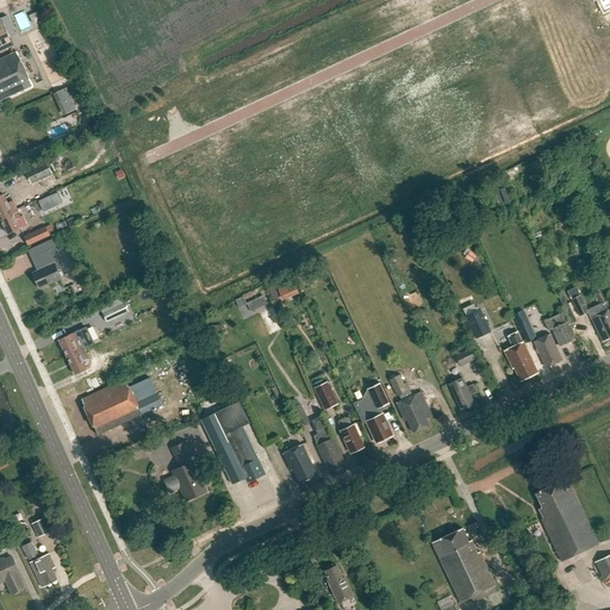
[(609,0),(598,0),(605,13),(609,11),(609,0)]
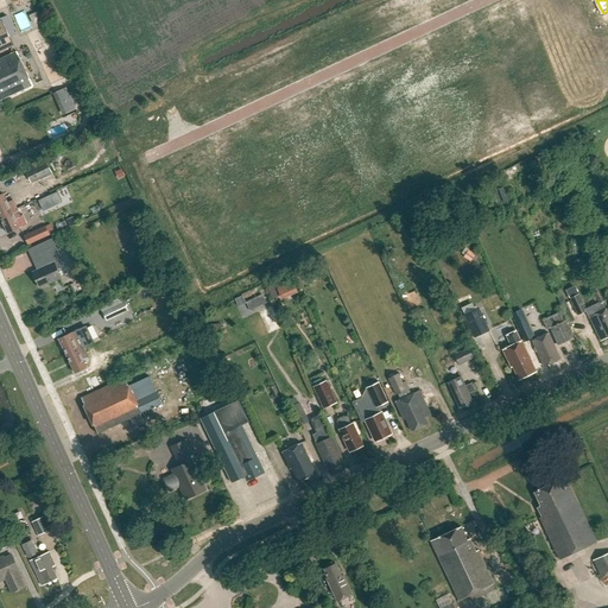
[(0,52),(13,46),(1,19),(0,19),(0,52)]
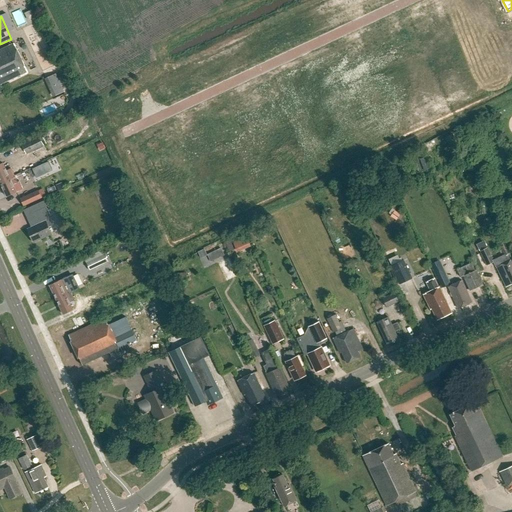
[(0,84),(27,72),(14,44),(0,50),(0,84)]
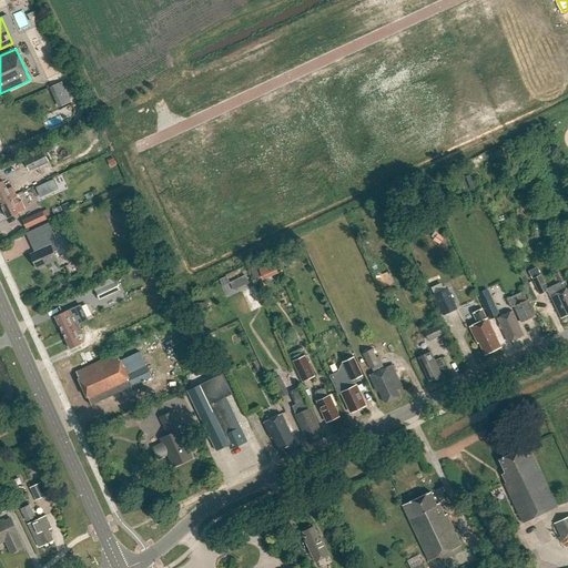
[(44,152),(24,161),(29,170),(48,161),(44,152)]
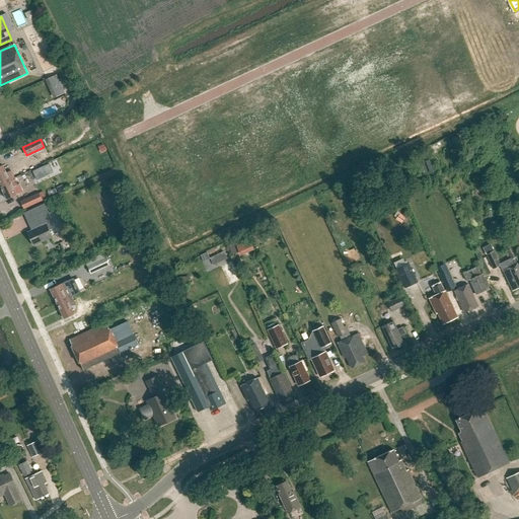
[(44,167),(48,174),(53,172),(50,164),(44,167)]
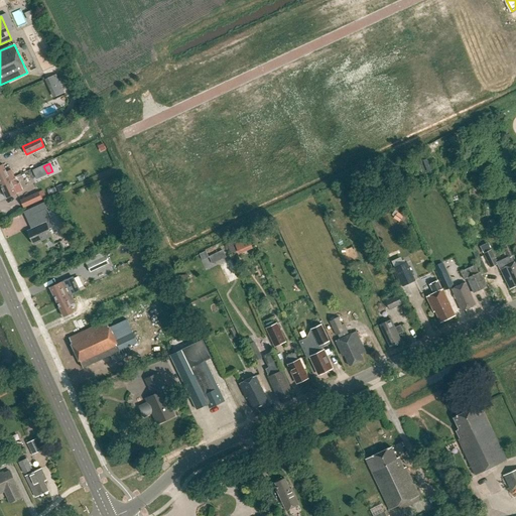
[(0,165),(0,183),(14,177),(11,170),(6,172),(2,165),(0,165)]
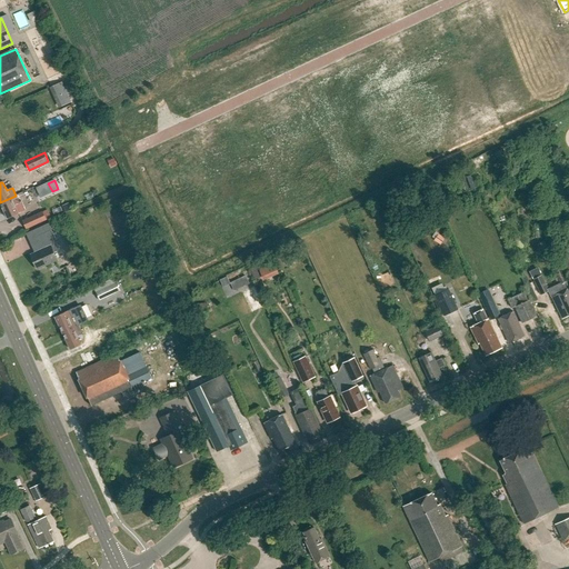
[(0,202),(0,203),(7,219),(18,215),(23,211),(16,196),(0,202)]
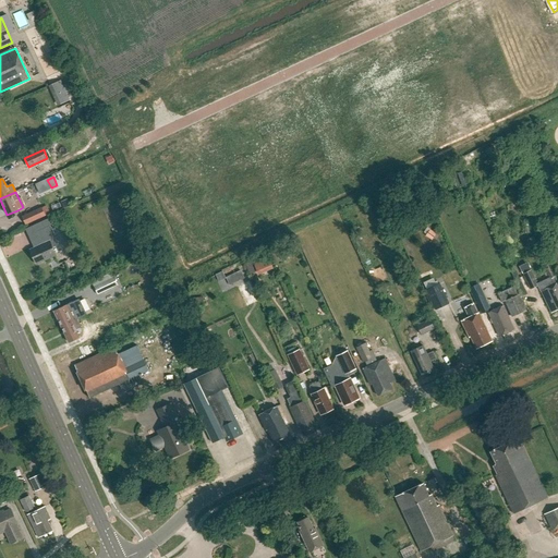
[(43,207),(22,217),(26,225),(47,216),(43,207)]
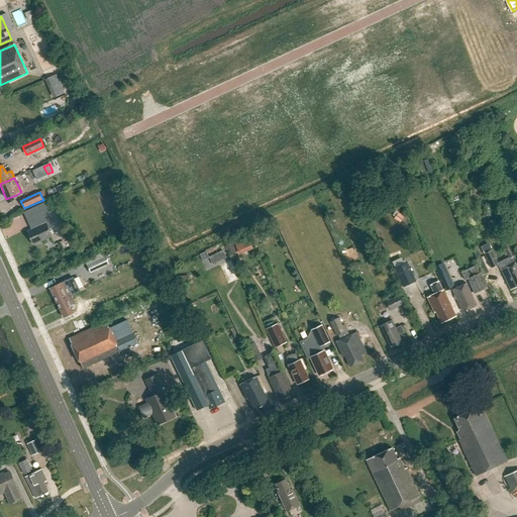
[(39,225),(26,231),(33,245),(52,237),(48,230),(54,227),(45,209),(34,214),(39,225)]
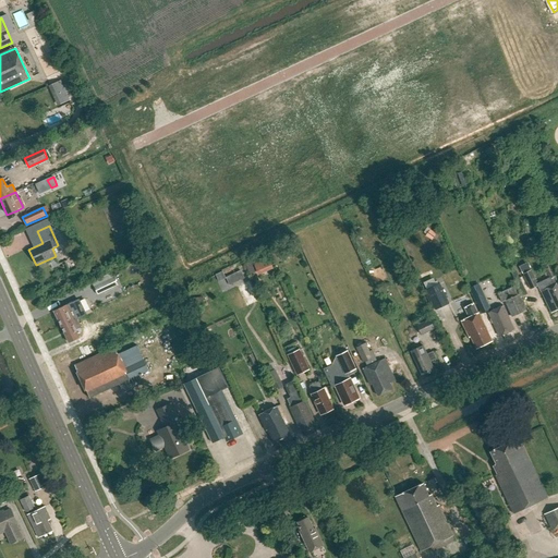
[(423,237),(429,242),(435,235),(428,230),(423,237)]
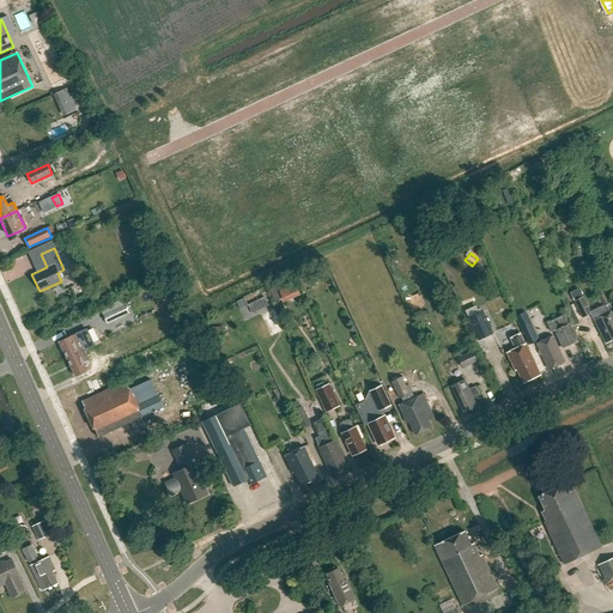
[(612,268),(611,263),(602,268),(612,290),(612,289),(612,268)]
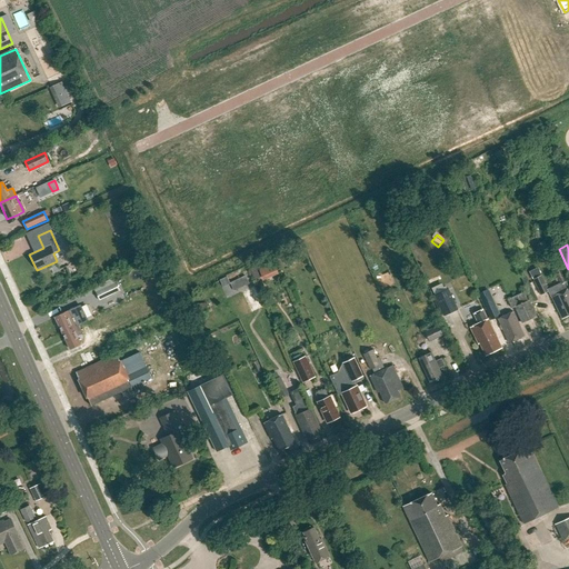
[(263,280),(279,273),(275,263),(259,269),(263,280)]
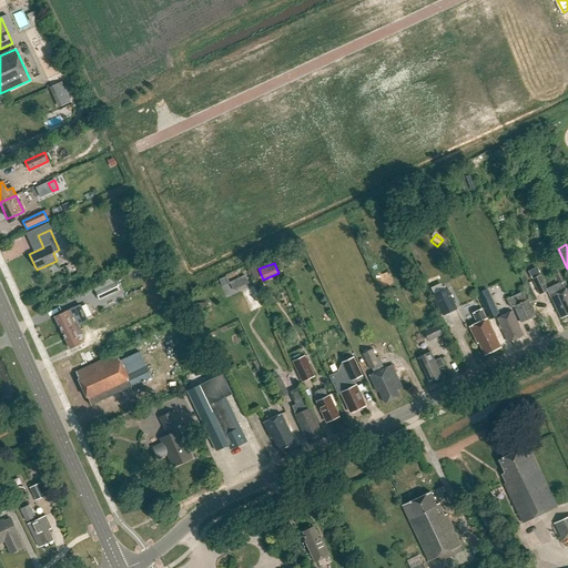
[(540,274),(533,279),(540,294),(548,291),(540,274)]
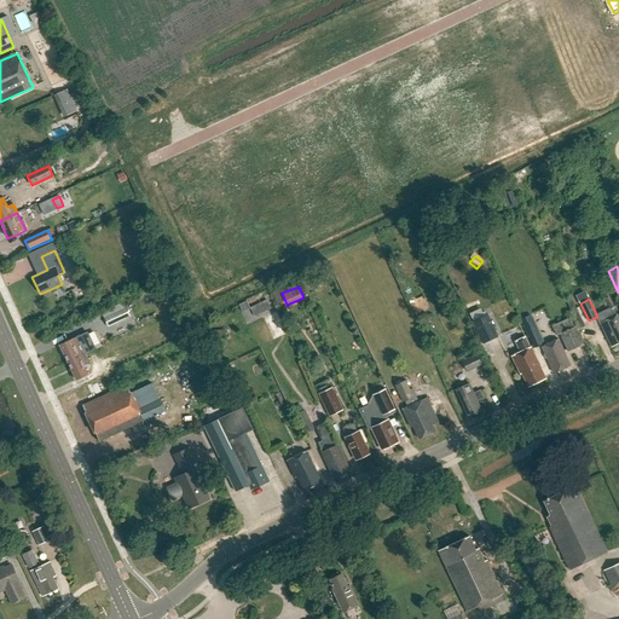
[(254,313),(270,305),(268,301),(252,308),(254,313)]
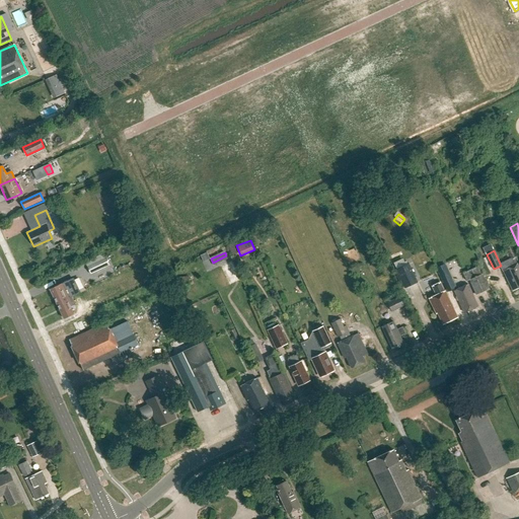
[(87,266),(91,275),(104,269),(100,260),(87,266)]
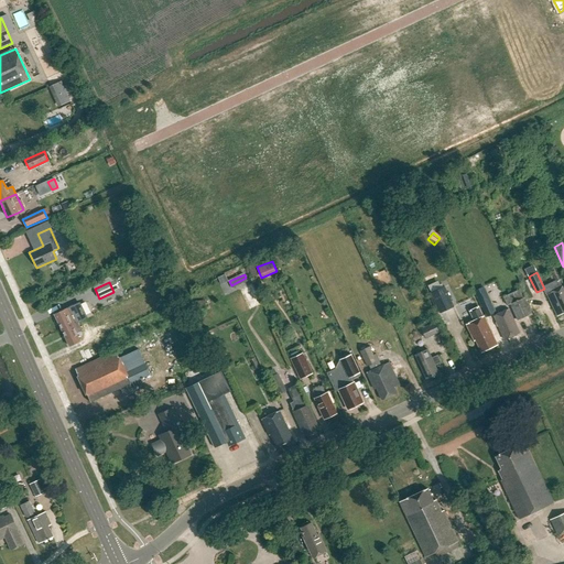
[(234,310),(249,303),(241,284),(225,291),(234,310)]
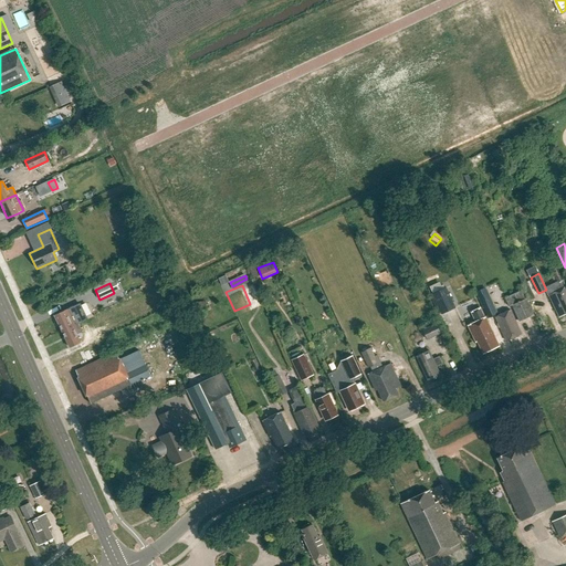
[(565,286),(552,293),(548,295),(559,317),(563,315),(565,313),(565,286)]
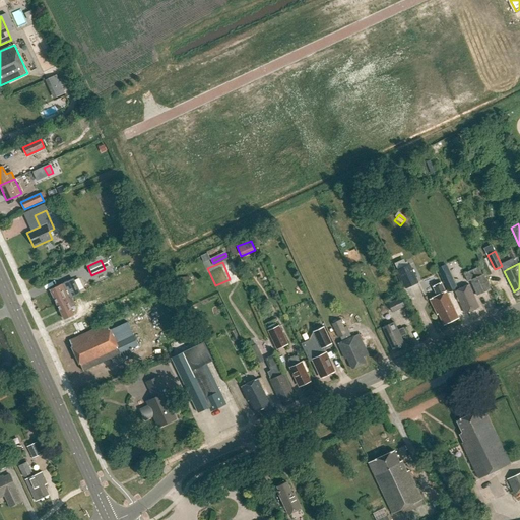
[(418,283),(409,264),(397,270),(405,288),(418,283)]
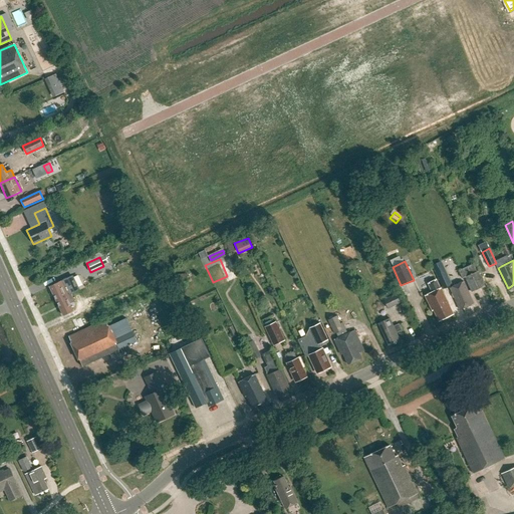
[(440,262),(431,266),(434,270),(442,266),(440,262)]
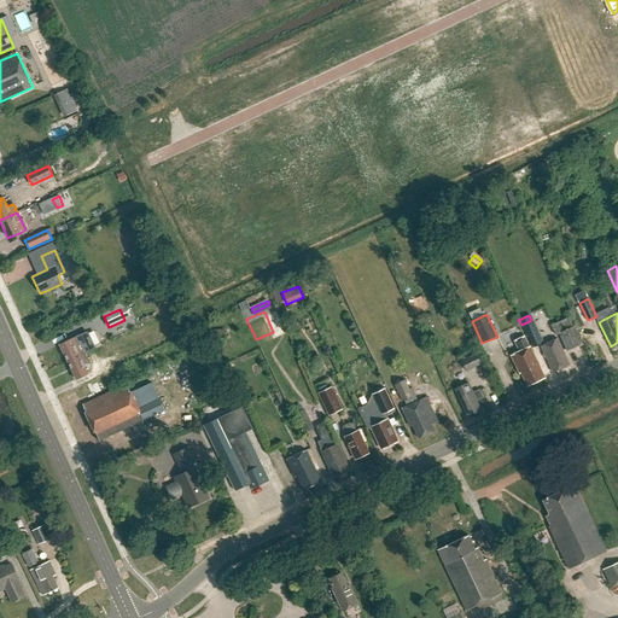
[(559,333),(567,351),(583,344),(575,326),(573,327),(570,318),(552,326),(557,336),(559,333)]
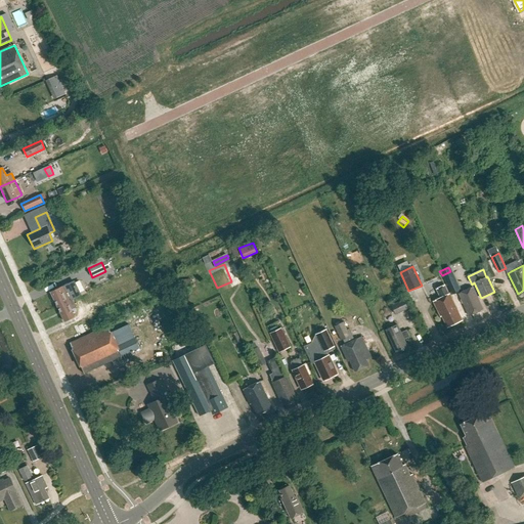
[(60,289),(50,293),(57,308),(72,301),(81,296),(75,281),(60,289)]
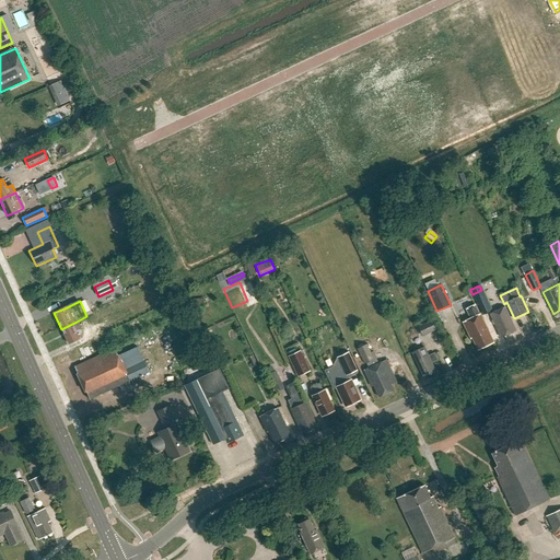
[(479,304),(483,315),(491,311),(487,301),(479,304)]
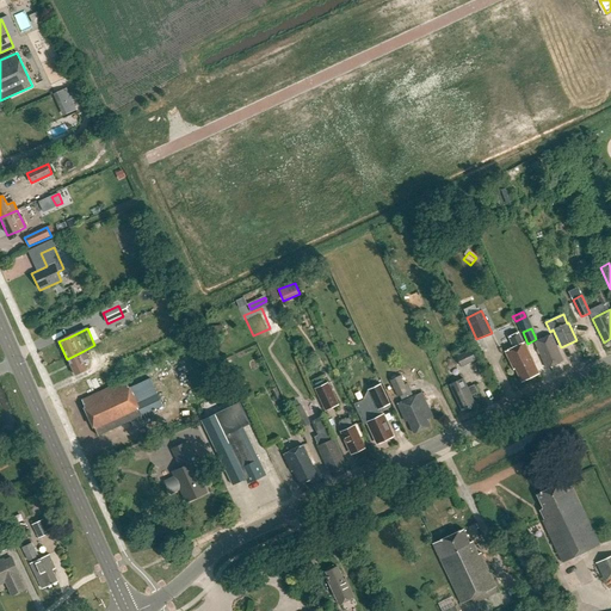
[(31,344),(42,339),(38,332),(29,337),(31,344)]
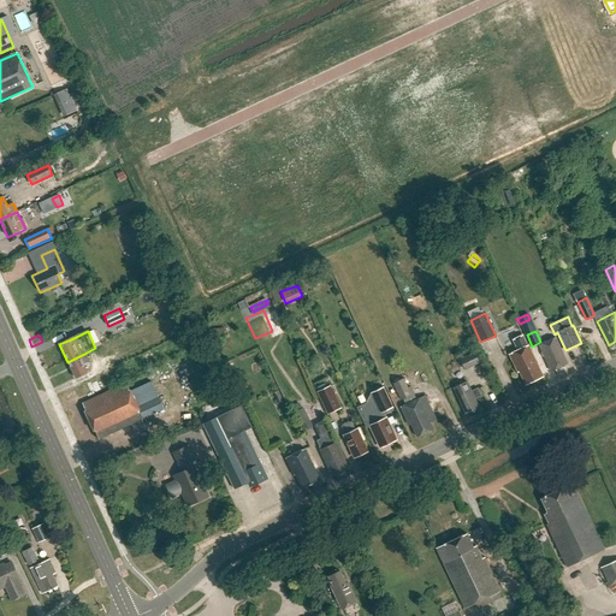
[(509,355),(519,373),(520,372),(526,385),(544,377),(528,345),(527,347),(522,336),(513,341),(519,350),(509,355)]
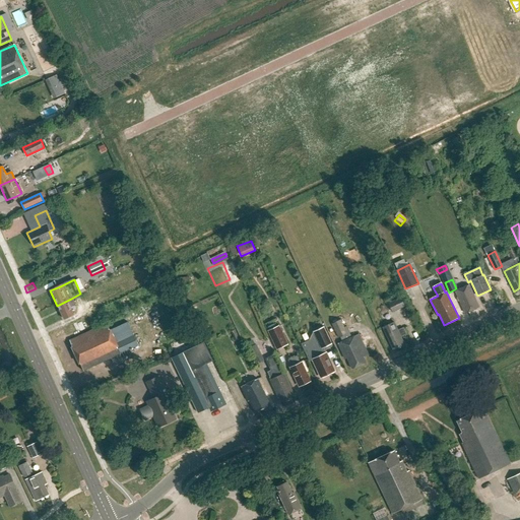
[(455,291),(465,314),(479,308),(469,285),(455,291)]
